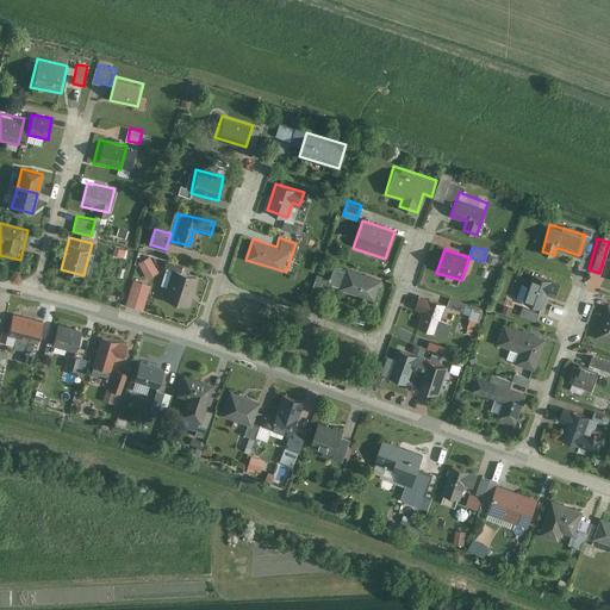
[(151,254),(139,262),(149,278),(161,271),(151,254)]
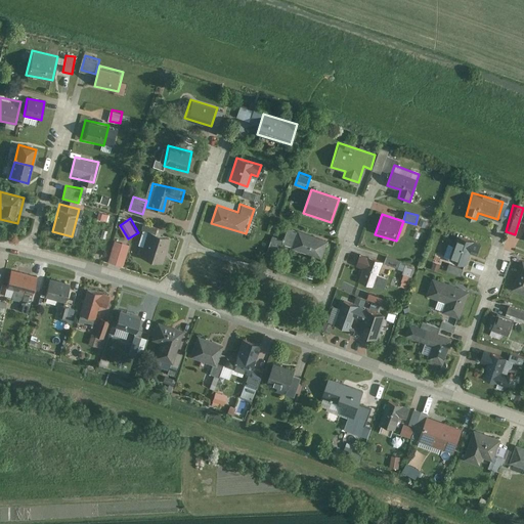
[(321,258),(328,239),(289,228),(285,238),(274,234),(268,253),(280,257),(284,246),(321,258)]
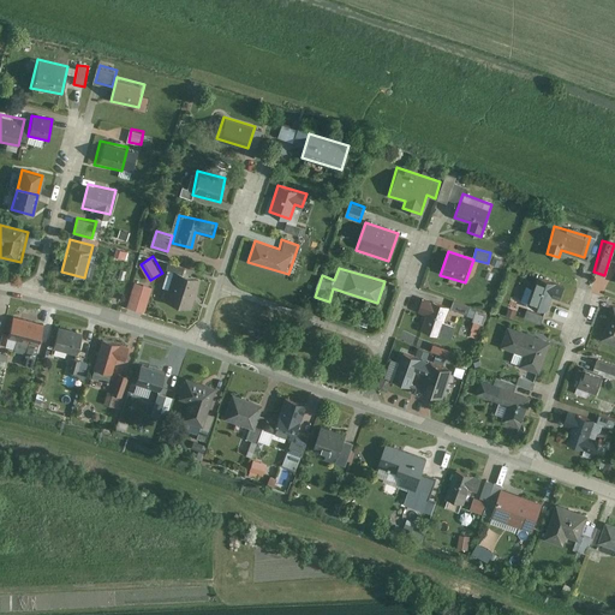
[(191,310),(201,279),(174,269),(163,302),(191,310)]
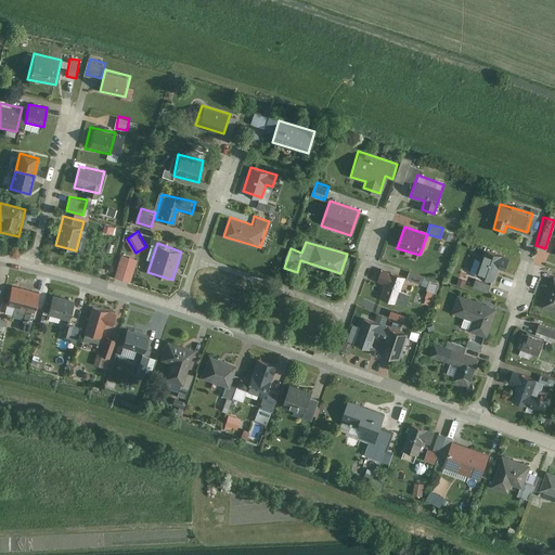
[(242,248),(241,257),(254,259),(255,250),(242,248)]
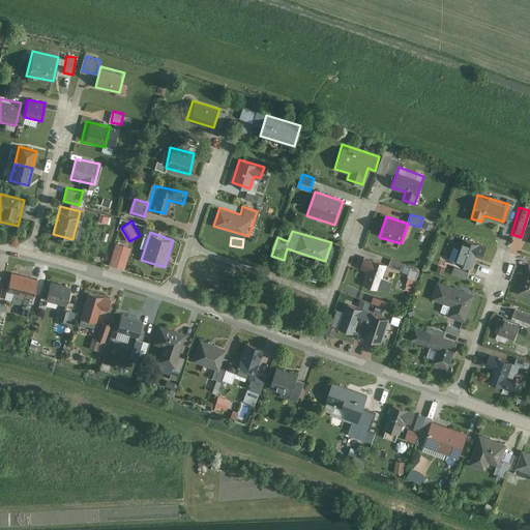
[(453,262),(470,267),(474,256),(482,259),(487,245),(462,237),(453,262)]
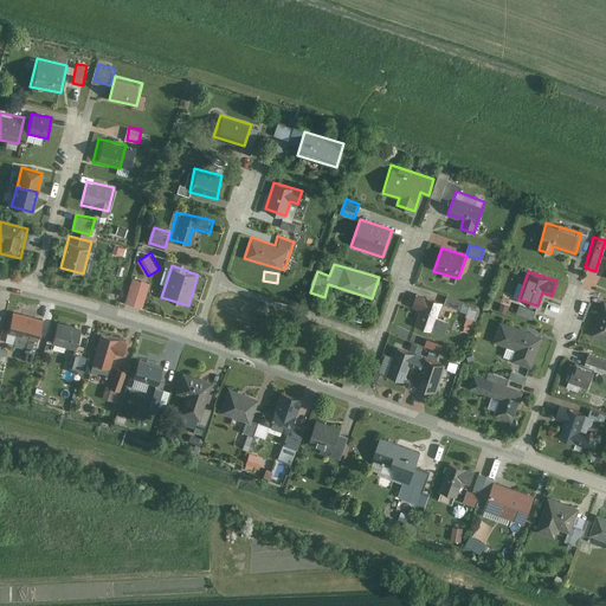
[(144,307),(153,281),(134,276),(127,301),(144,307)]
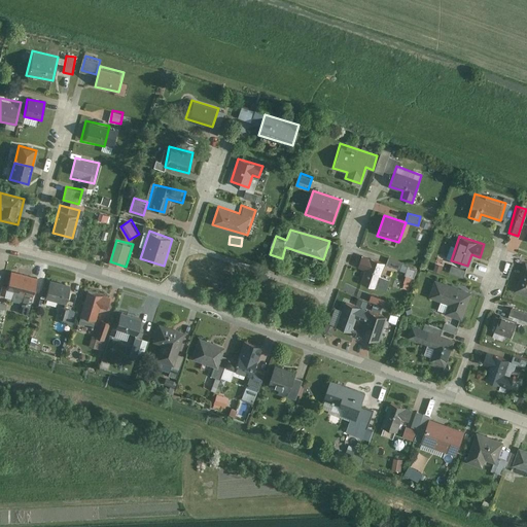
[(384,262),(362,254),(357,267),(366,270),(361,281),(377,287),(385,267),(415,279),(419,269),(387,255),(384,262)]
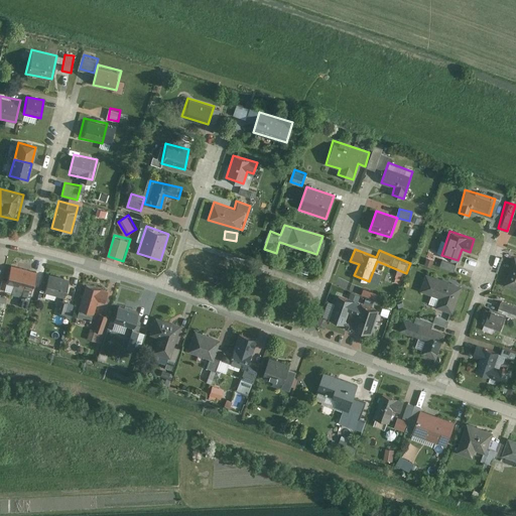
[(515,256),(514,256),(504,284),(515,288),(515,256)]
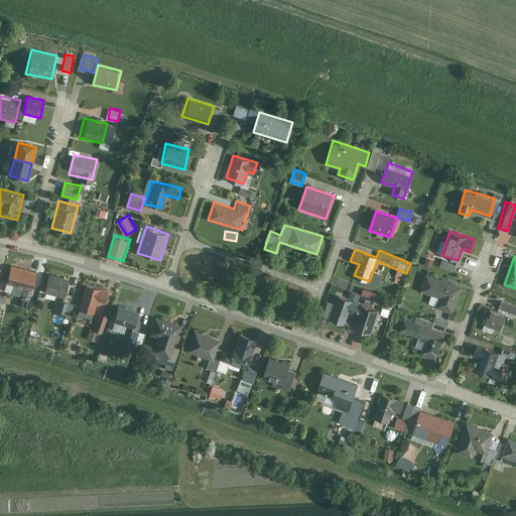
[(455,265),(441,260),(439,266),(453,271),(455,265)]
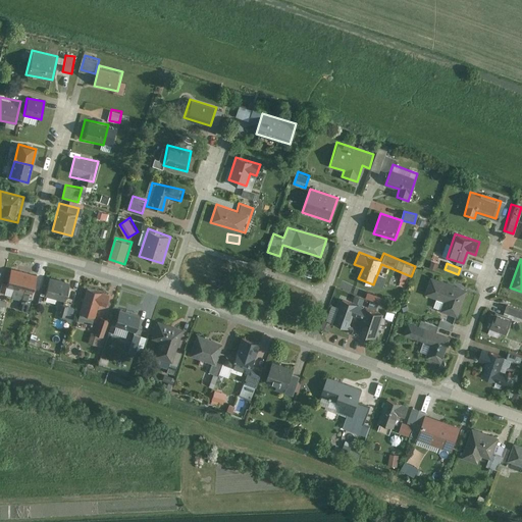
[(37,274),(9,267),(4,291),(32,297),(37,274)]
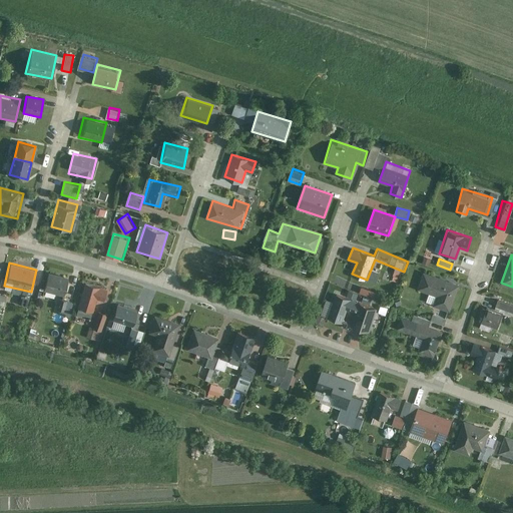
[(310,268),(301,265),(298,271),(307,275),(310,268)]
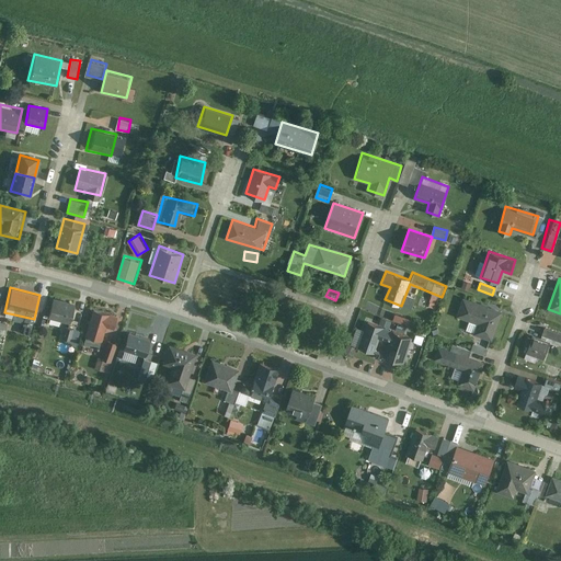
[(474,333),(493,340),(503,309),(462,297),(456,316),(478,322),(474,333)]
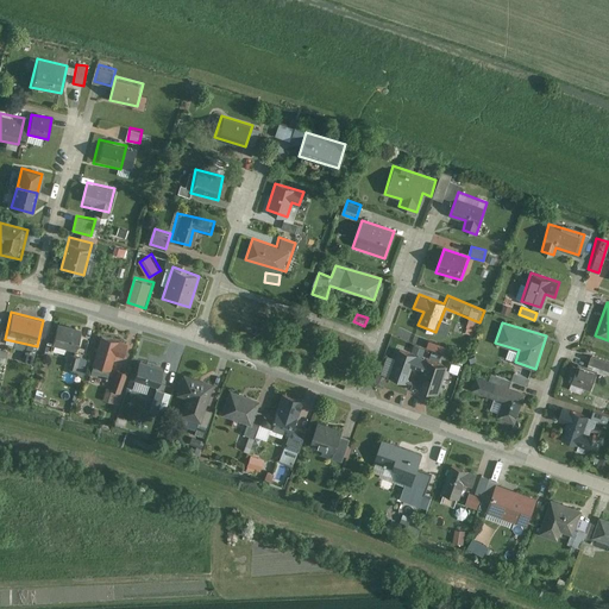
[(81,331),(58,326),(55,345),(71,349),(67,365),(79,368),(82,352),(76,351),(81,331)]
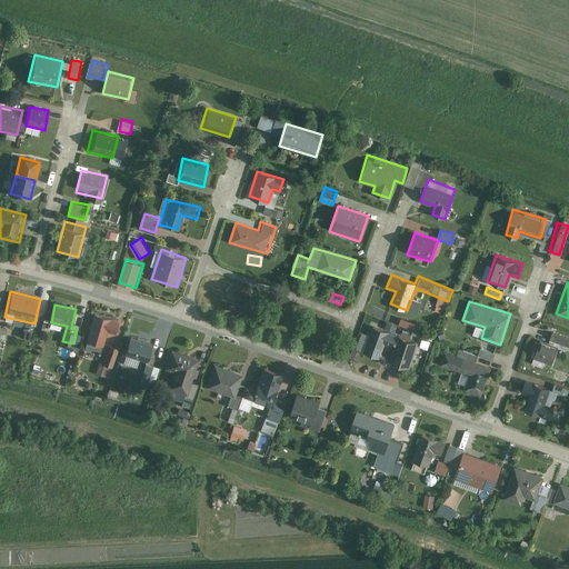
[(118,320),(96,315),(88,342),(103,346),(96,375),(111,378),(119,346),(106,342),(108,331),(115,333),(118,320)]
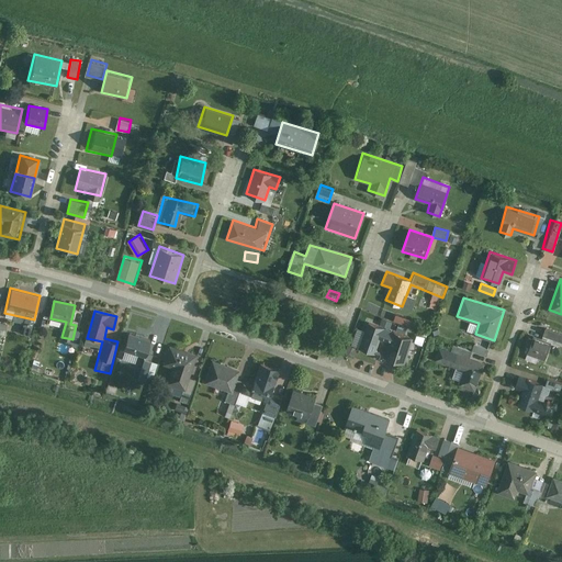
[(412,338),(368,324),(360,349),(377,355),(381,343),(389,345),(383,359),(404,366),(411,347),(420,350),(425,335),(414,330),(412,338)]
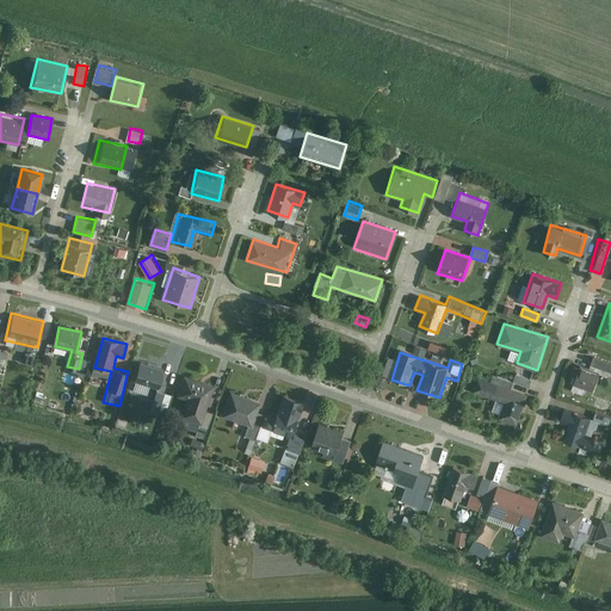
[(610,376),(610,364),(593,358),(590,369),(579,365),(572,388),(592,395),(599,374),(610,376)]
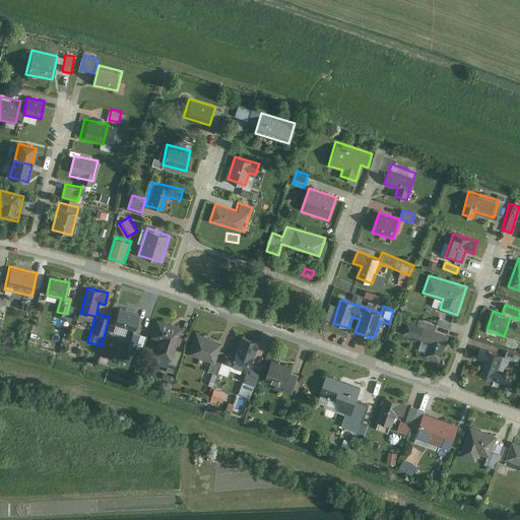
[(138,311),(119,307),(115,325),(133,329),(138,311)]
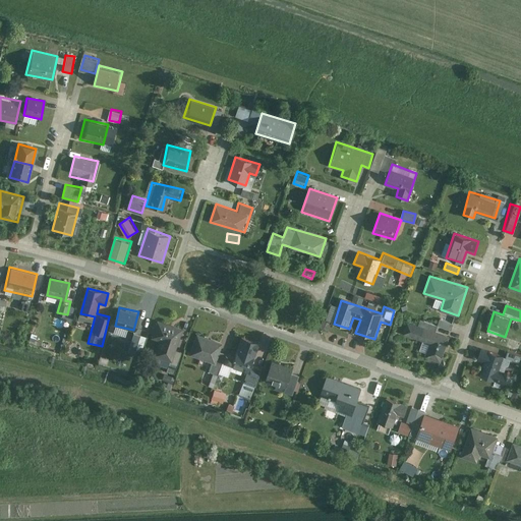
[(452,332),(454,324),(440,320),(437,327),(452,332)]
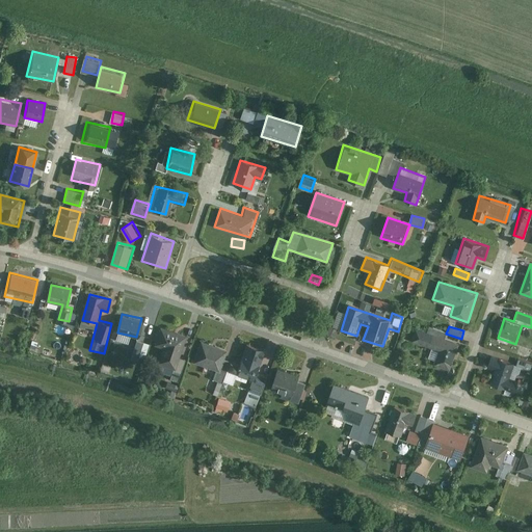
[(184,335),(160,327),(154,345),(164,348),(158,365),(173,370),(184,335)]
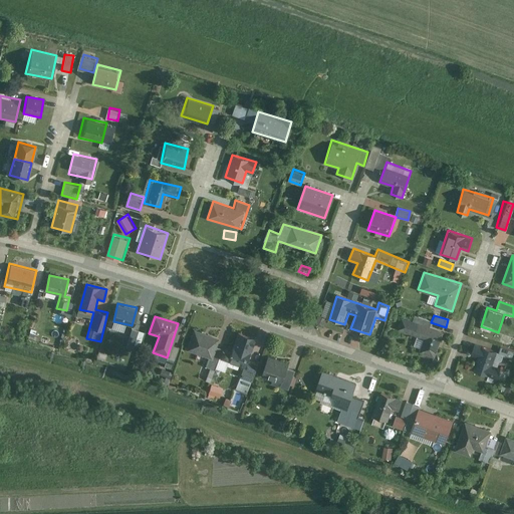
[(402,317),(398,328),(423,337),(418,352),(434,357),(443,331),(402,317)]
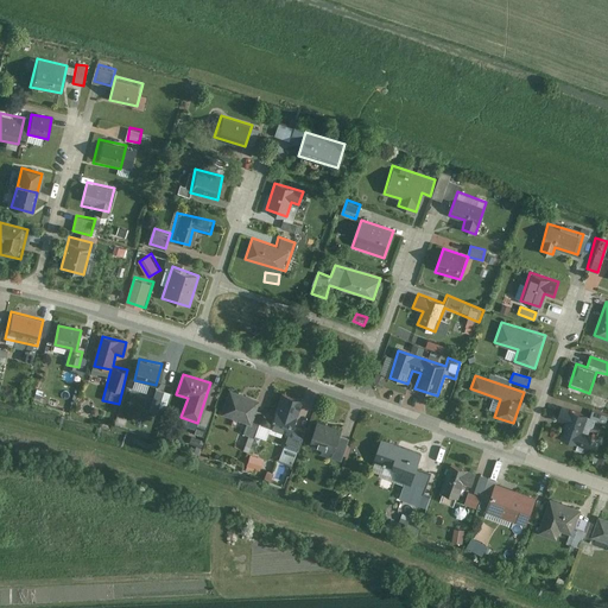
[(260,398),(229,388),(222,415),(253,424),(260,398)]
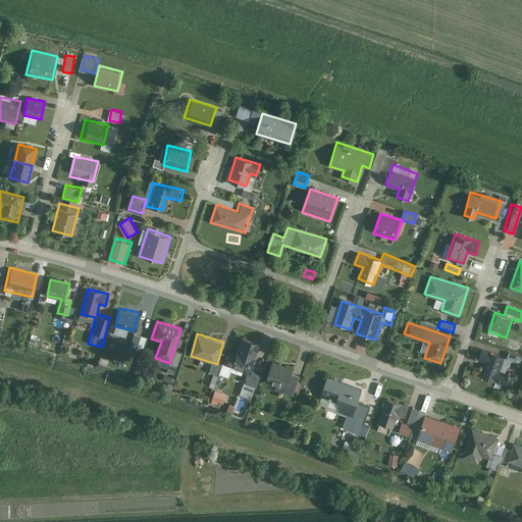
[(259,343),(242,337),(231,369),(245,374),(240,390),(254,396),(262,369),(251,365),(259,343)]
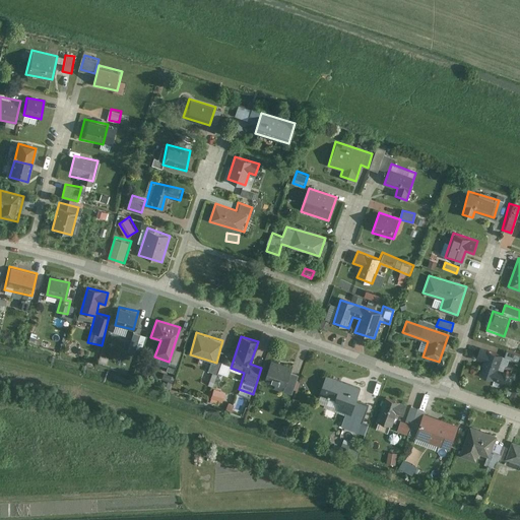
[(481,346),(476,360),(481,362),(477,373),(510,385),(514,375),(498,370),(504,354),(481,346)]
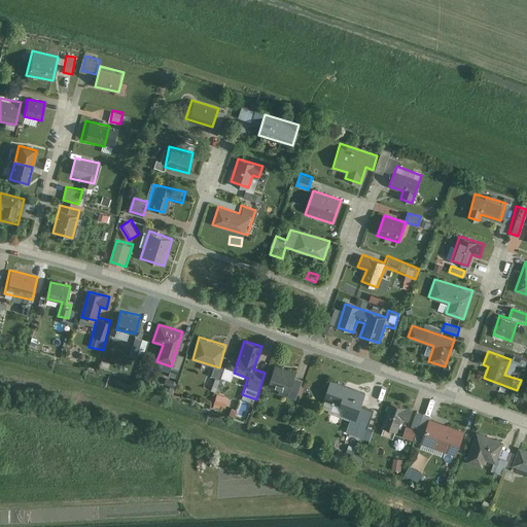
[(526,361),(526,358),(514,355),(512,363),(526,367),(526,361)]
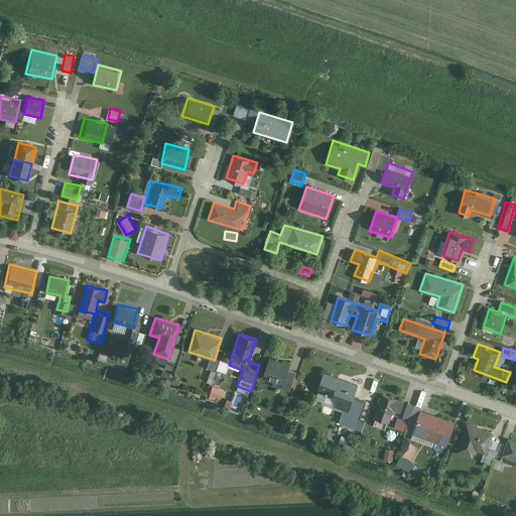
[(292,364),(269,357),(262,379),(285,386),(292,364)]
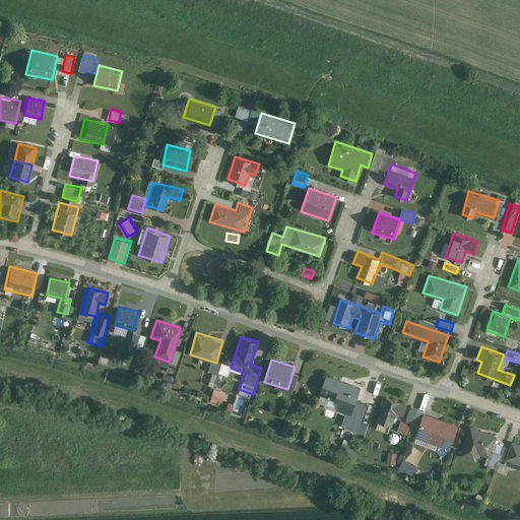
[(361,386),(325,374),(319,392),(341,400),(337,409),(350,414),(361,386)]
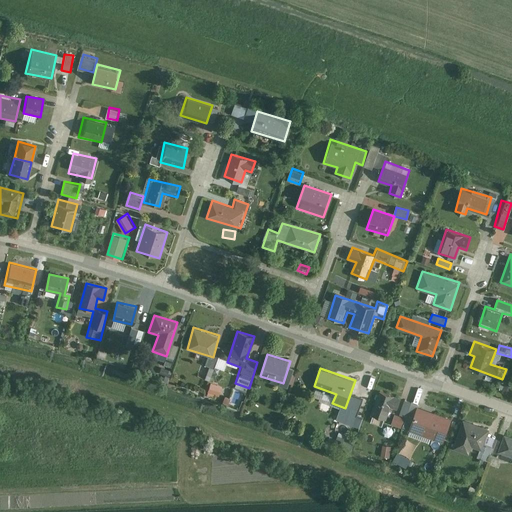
[(212,382),(208,394),(220,398),(224,385),(212,382)]
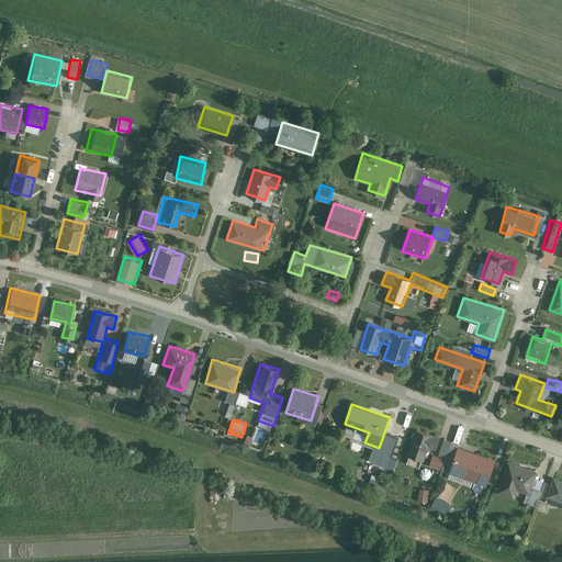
[(561,423),(557,420),(552,428),(561,434),(561,430),(561,423)]
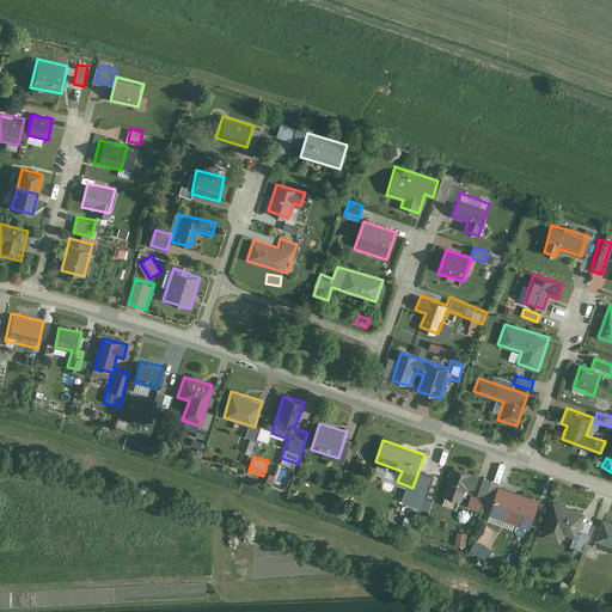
[(481,476),(456,469),(447,495),(461,500),(464,490),(476,493),(481,476)]
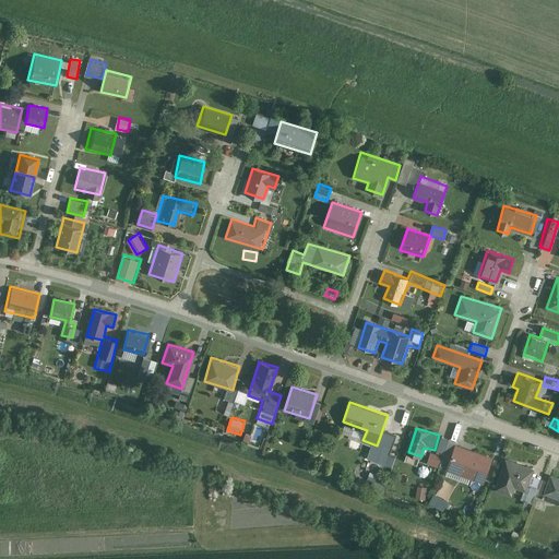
[(433,465),(449,472),(459,444),(443,439),(433,465)]
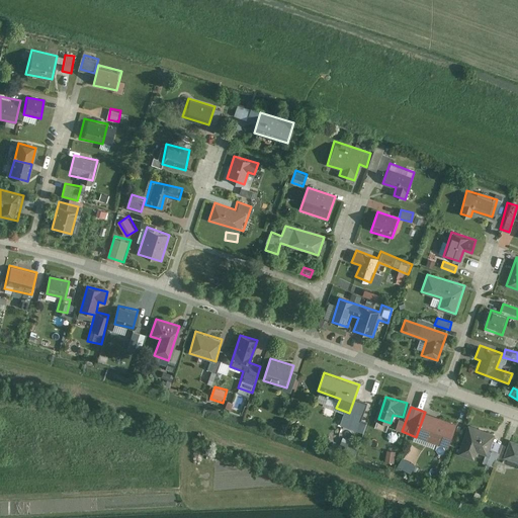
[(425,412),(416,437),(448,448),(457,424),(425,412)]
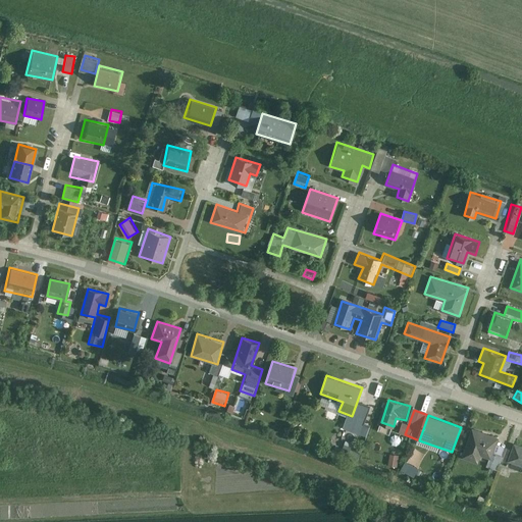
[(501,438),(473,429),(464,457),(477,461),(478,455),(493,460),(501,438)]
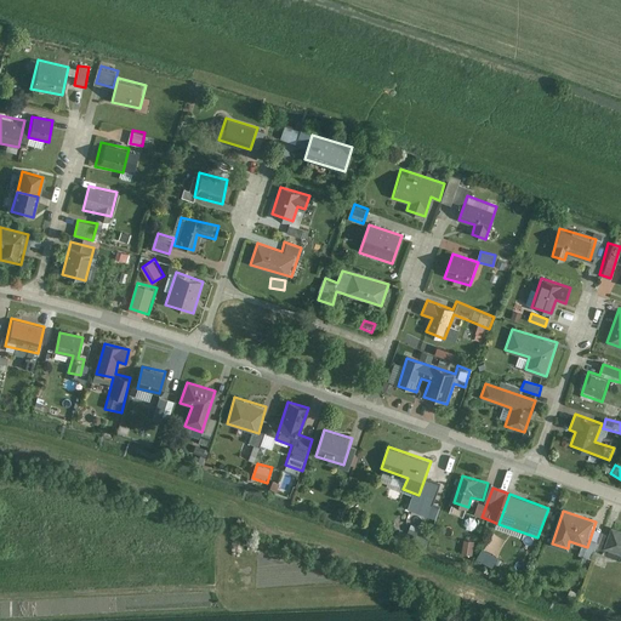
[(620,531),(611,529),(603,553),(620,558),(620,531)]
